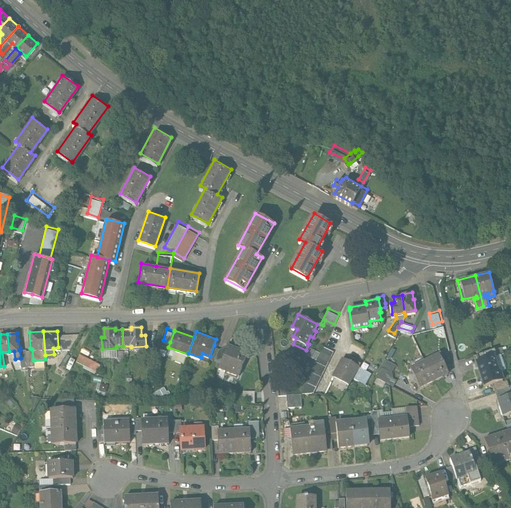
[(221,361),(219,365),(239,373),(248,351),(228,343),(226,349),(221,361)]
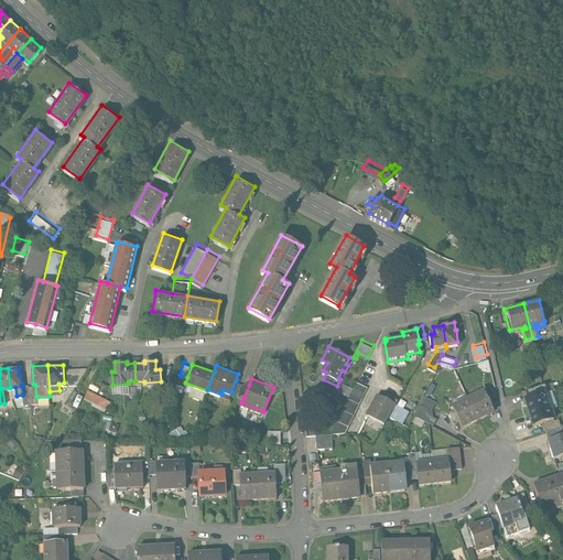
[(345,431),(367,385),(357,379),(332,431),(345,431)]
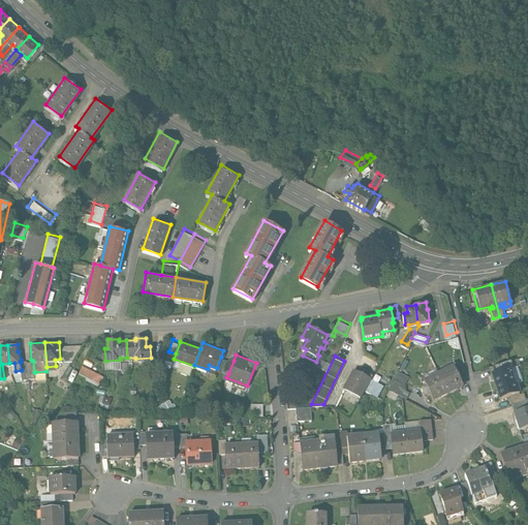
[(227,359),(221,357),(217,368),(222,370),(227,359)]
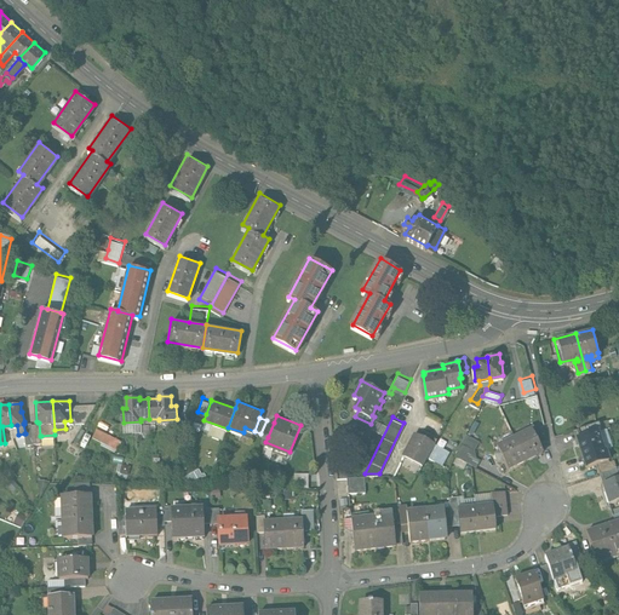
[(274,423),(267,420),(261,434),(268,437),(274,423)]
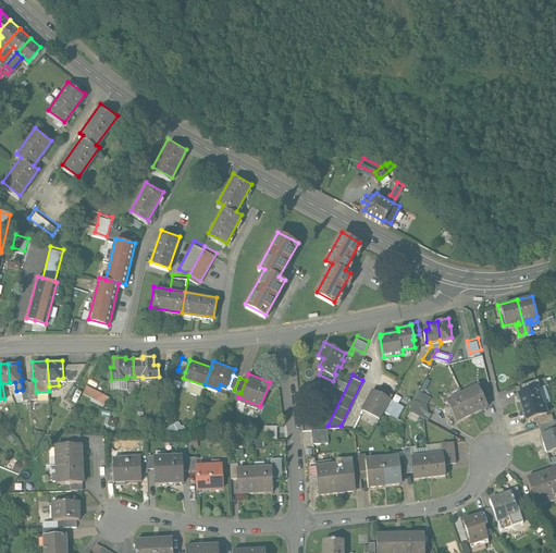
[(539,378),(520,384),(522,391),(538,386),(542,385),(539,378)]
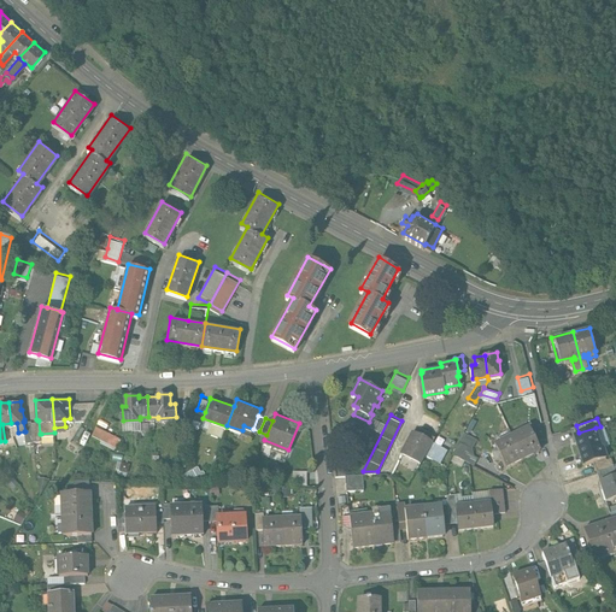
[(30,419),(24,419),(24,422),(23,422),(25,431),(24,431),(25,440),(34,439),(30,421),(30,419)]
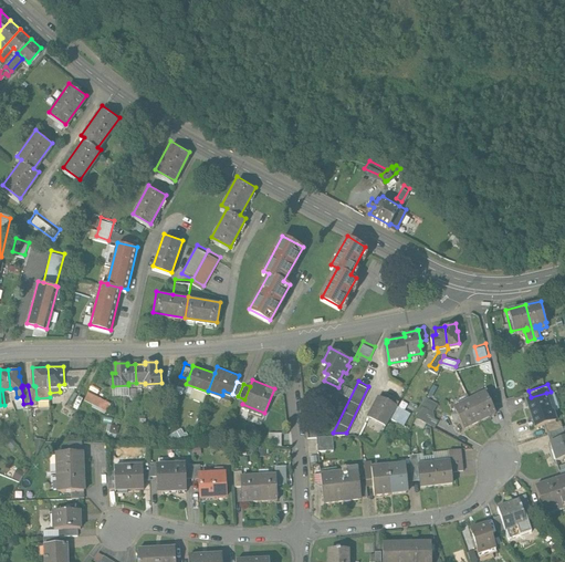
[(33,385),(28,386),(31,403),(38,403),(38,398),(37,398),(35,386),(34,386),(33,385)]
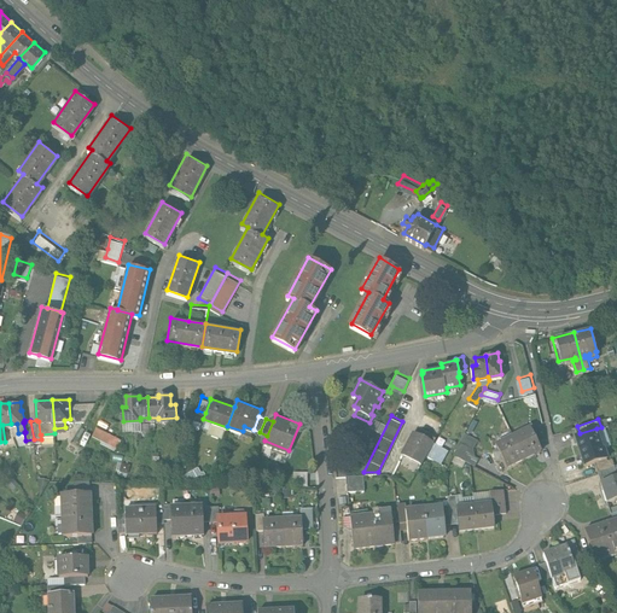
[(546,436),(537,420),(530,424),(530,425),(539,439),(546,436)]
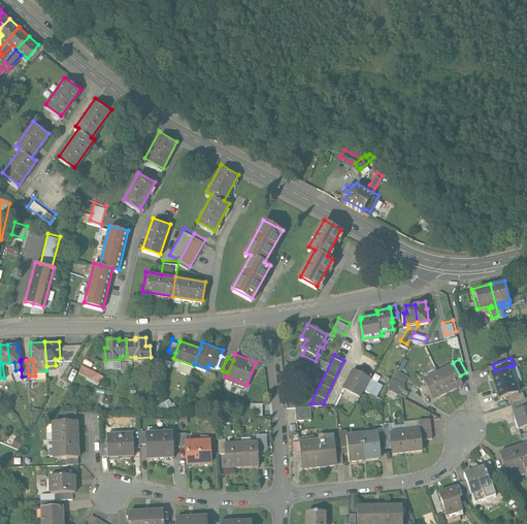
[(94,368),(83,362),(79,369),(91,375),(94,368)]
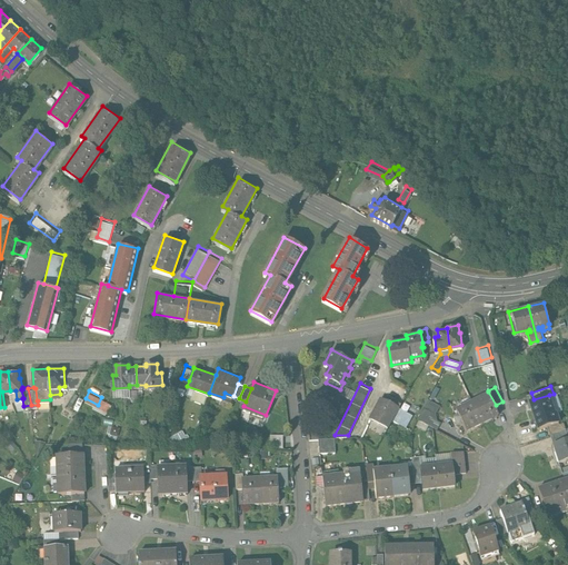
[(488,392),(472,399),(474,402),(482,419),(498,412),(496,405),(488,392)]
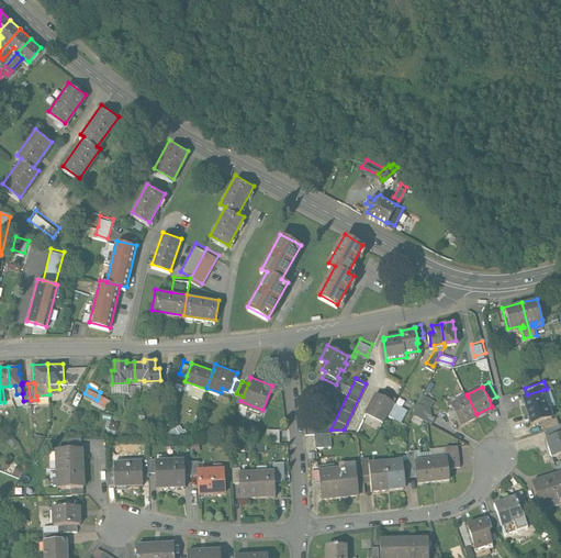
[(527,394),(524,395),(533,422),(552,415),(550,405),(548,406),(542,390),(527,394)]
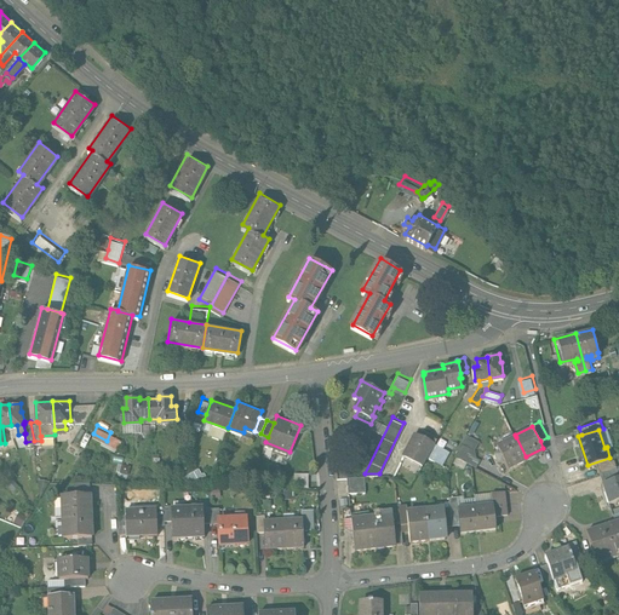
[(480,438),(466,431),(456,453),(476,464),(480,457),(473,452),(480,438)]
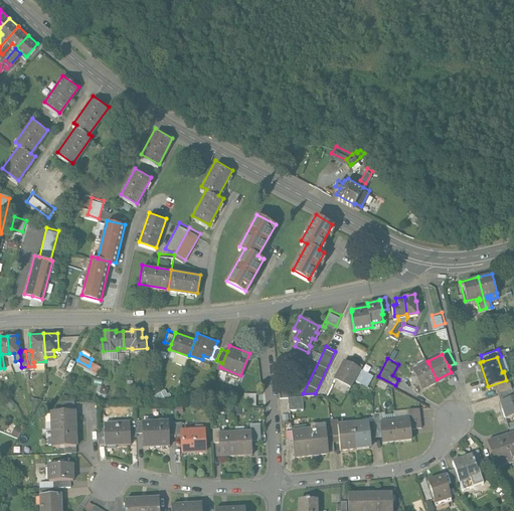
[(358,365),(345,359),(334,379),(349,387),(363,364),(360,362),(358,365)]
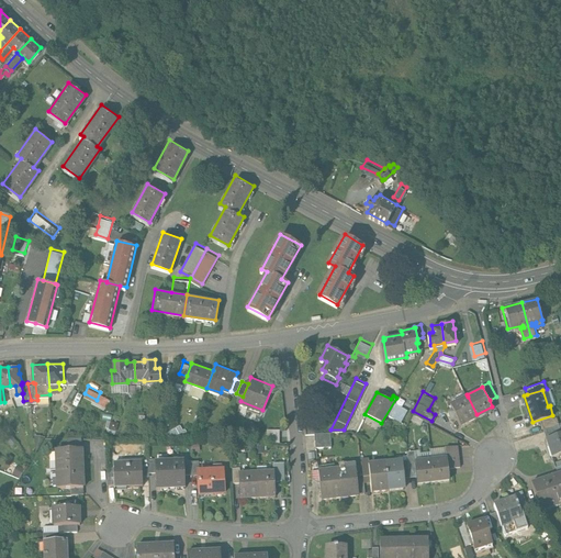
[(468,397),(459,401),(458,399),(451,402),(461,422),(477,414),(468,397)]
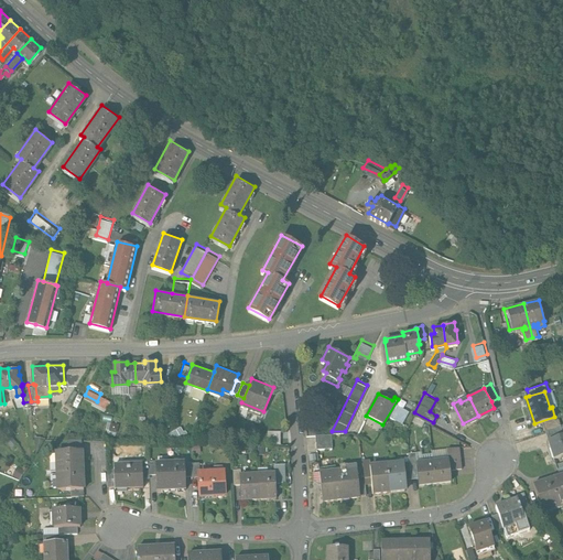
[(408,412),(396,406),(390,417),(402,423),(408,412)]
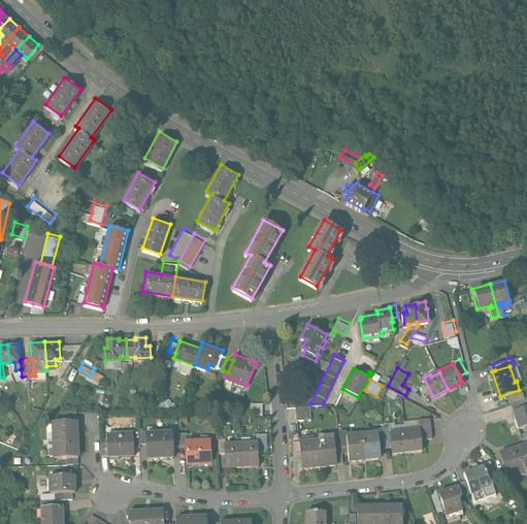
[(524,390),(509,395),(512,401),(525,396),(526,396),(524,390)]
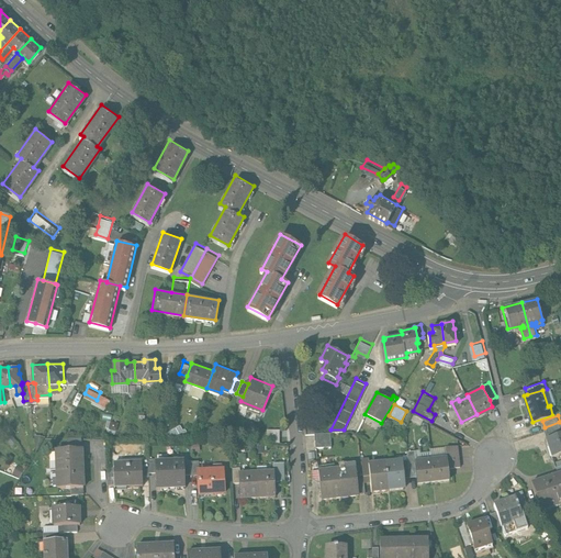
[(545,427),(548,436),(560,432),(560,426),(559,422),(545,427)]
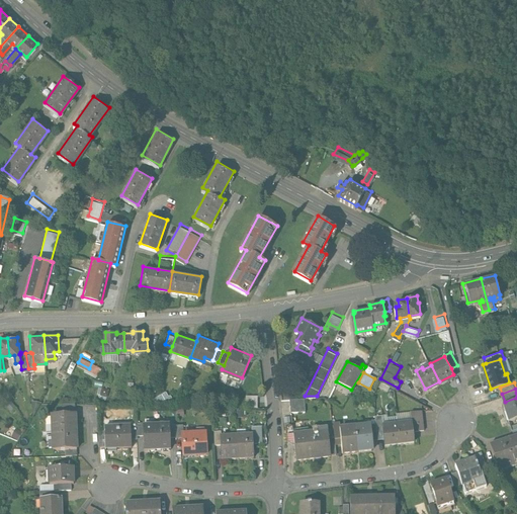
[(258,393),(246,393),(246,405),(257,405),(258,393)]
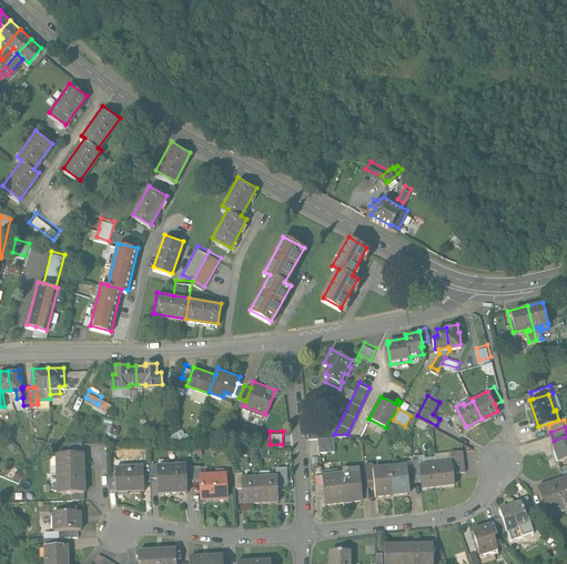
[(334,434),(319,435),(320,450),(335,449),(334,434)]
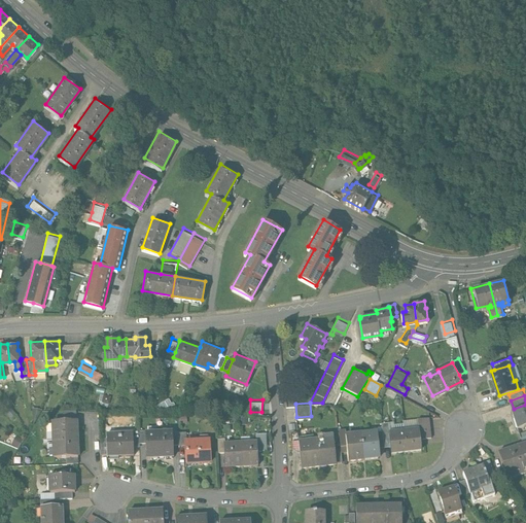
[(514,409),(513,409),(518,426),(525,423),(525,405),(514,409)]
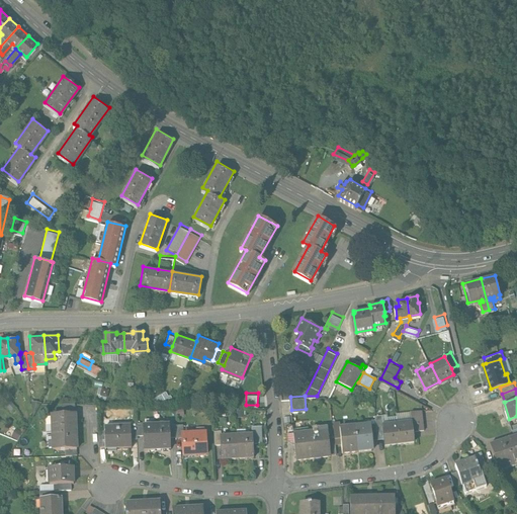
[(76,402),(63,401),(63,412),(76,411),(76,402)]
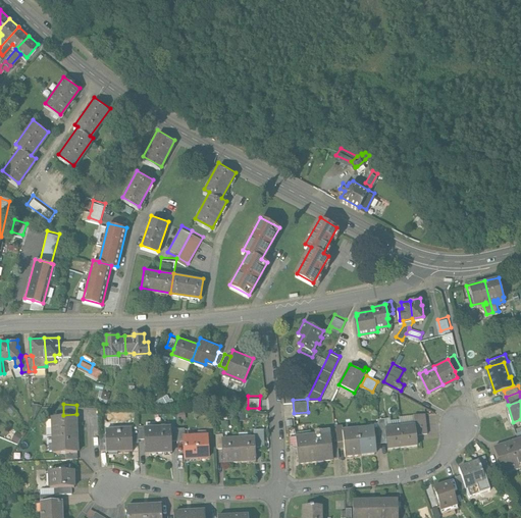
[(426,411),(415,412),(415,421),(417,432),(428,430),(426,411)]
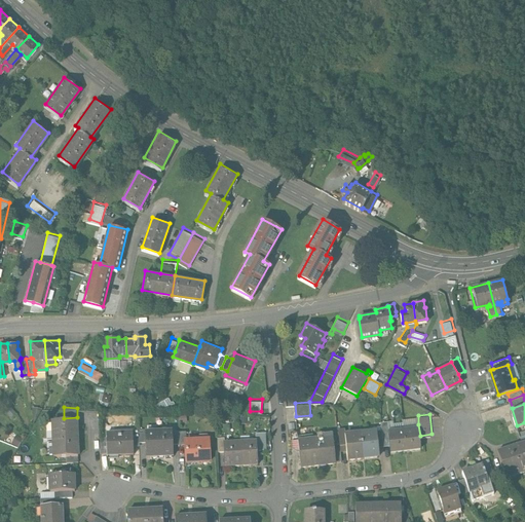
[(64,418),(53,418),(54,445),(57,445),(57,454),(67,454),(79,453),(77,417),(64,418)]
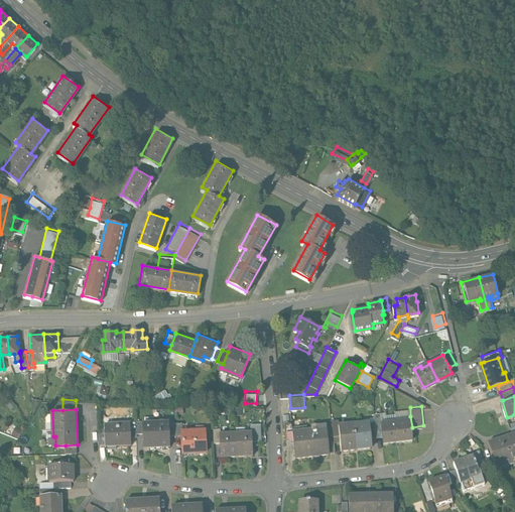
[(410,416),(396,418),(398,439),(413,437),(412,427),(410,416)]
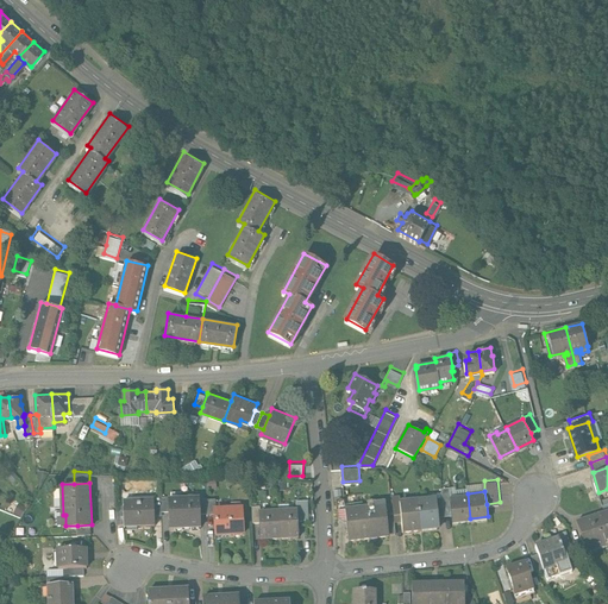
[(468,494),(450,495),(451,509),(453,520),(470,518),(468,494)]
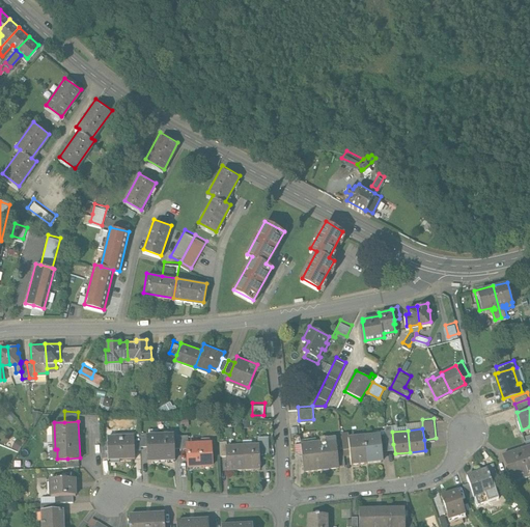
[(148,434),(147,434),(148,444),(148,459),(176,458),(175,446),(175,432),(148,434)]
